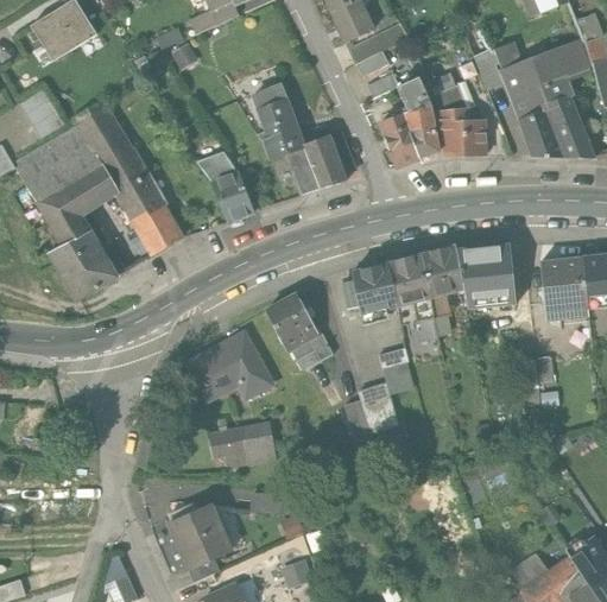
[(188,19),(195,33),(238,13),(232,0),(229,0),(214,7),(188,19)]
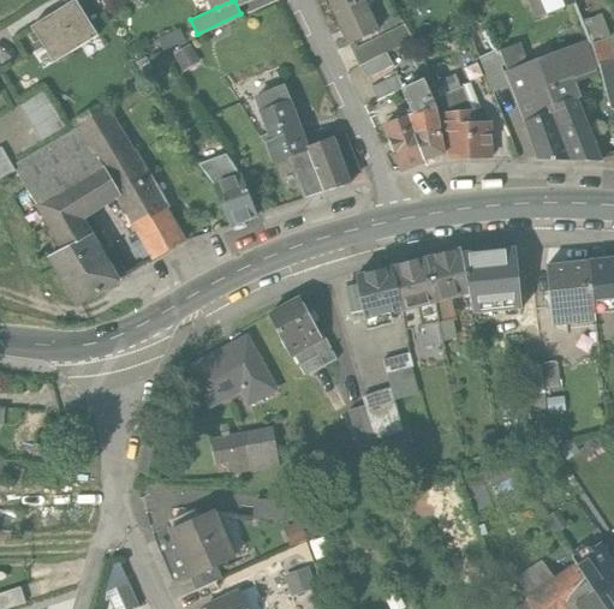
[(328,0),(349,41),(352,39),(377,28),(364,0),(328,0)]
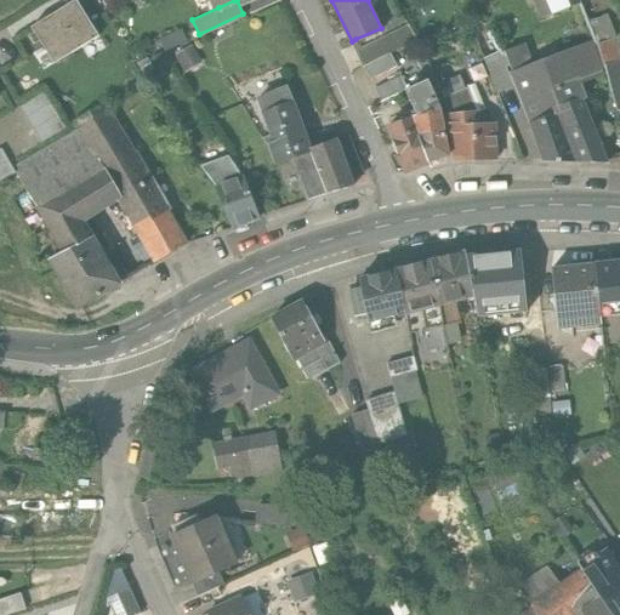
[(534,0),(542,18),(579,3),(578,0),(534,0)]
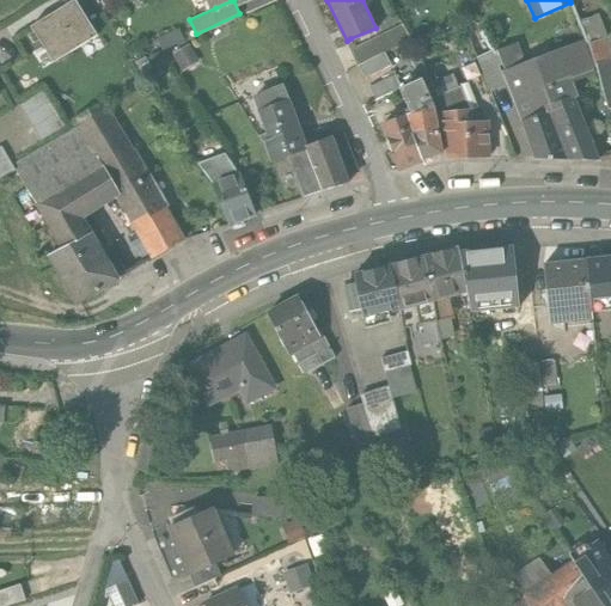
[(35,26),(55,60),(97,34),(77,1),(67,7),(35,26)]
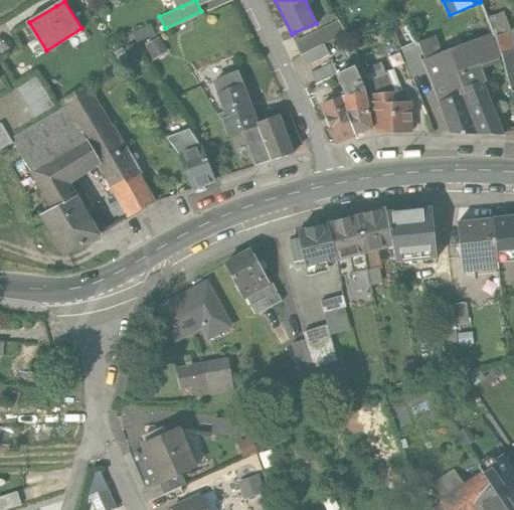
[(493,29),(510,26),(506,8),(490,11),(493,29)]
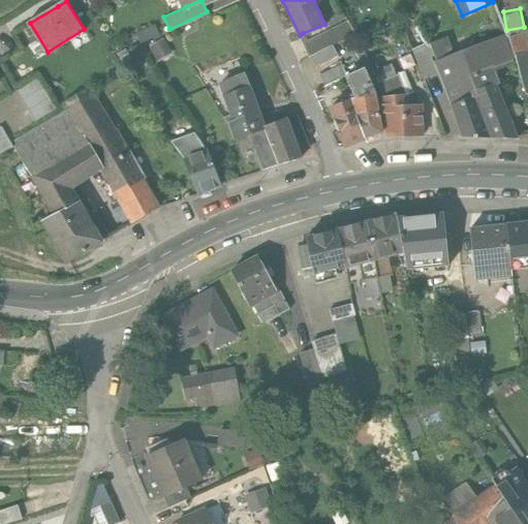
[(300,35),(309,54),(354,32),(348,19),(306,38),(303,33),(300,35)]
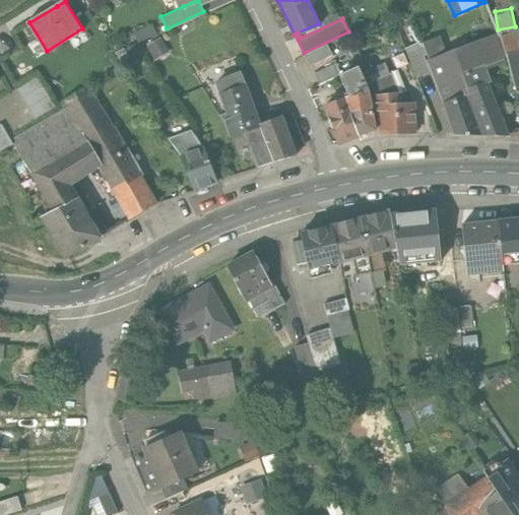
[(134,30),(138,40),(138,41),(156,34),(152,22),(134,30)]
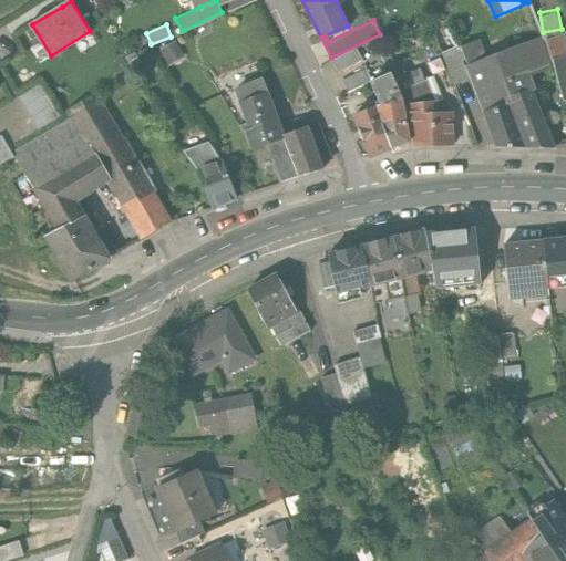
[(565,38),(564,33),(546,39),(554,64),(564,100),(565,100),(565,38)]
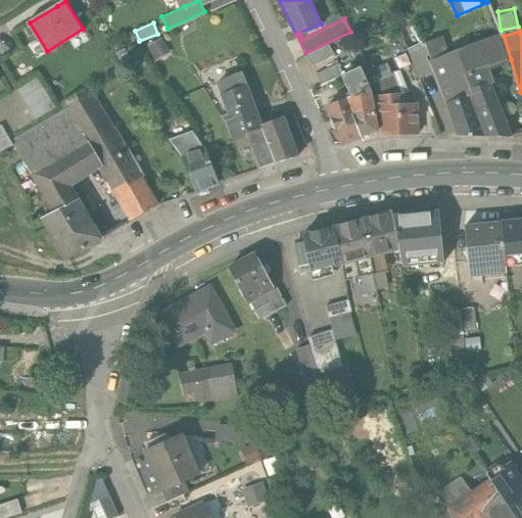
[(162,36),(148,44),(156,58),(170,50),(162,36)]
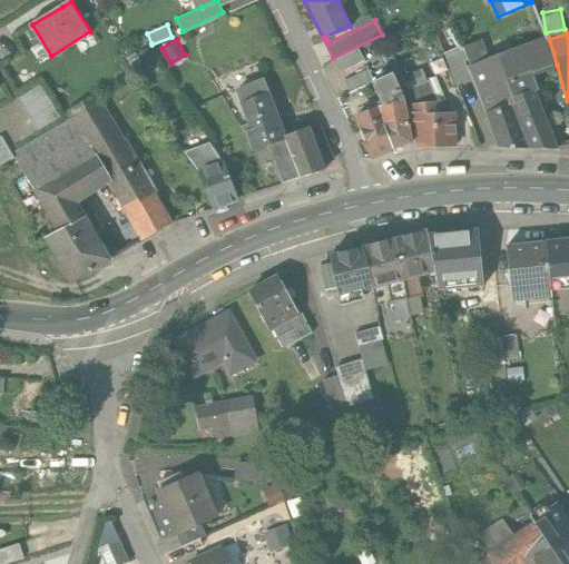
[(520,49),(531,76),(557,65),(549,39),(520,49)]
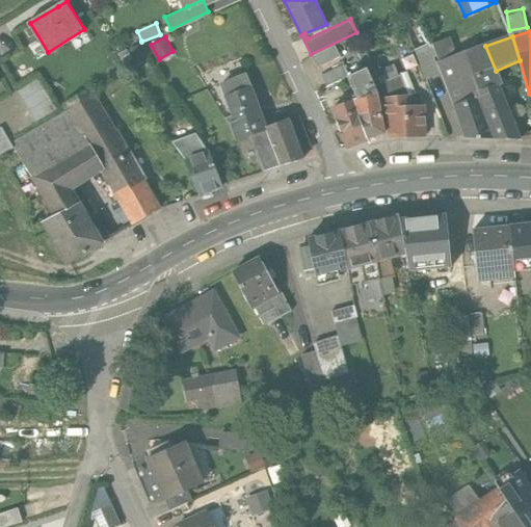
[(132,46),(137,55),(147,50),(141,42),(141,41),(132,46)]
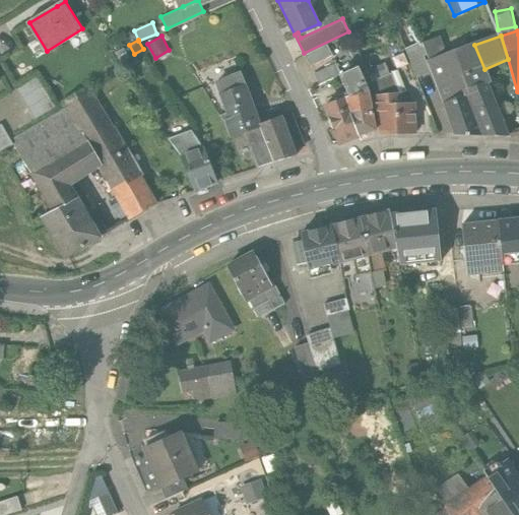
[(457,133),(482,134),(467,89),(474,87),(488,83),(491,82),(484,69),(474,45),(432,62),(457,133)]
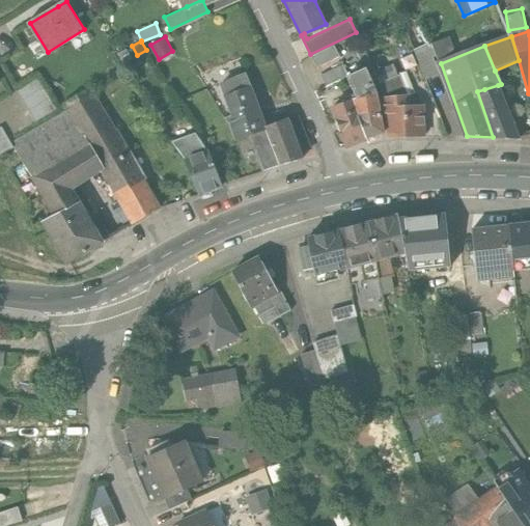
[(353,97),(355,104),(377,97),(375,90),(365,66),(345,75),(356,95),(353,97)]
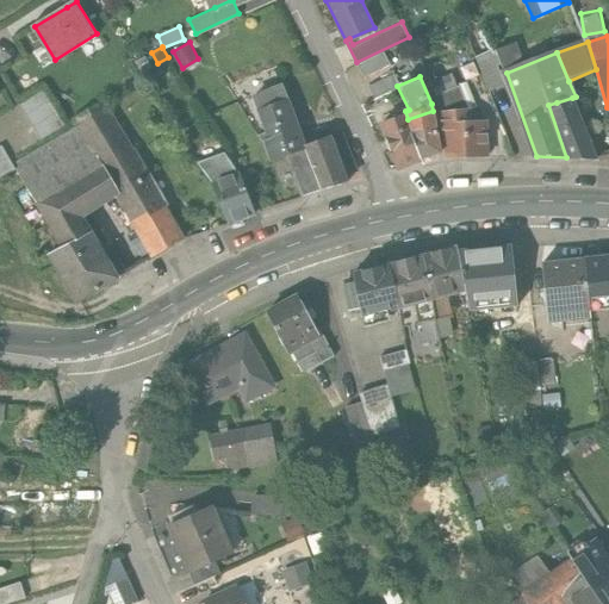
[(42,83),(20,97),(42,131),(62,119),(42,83)]
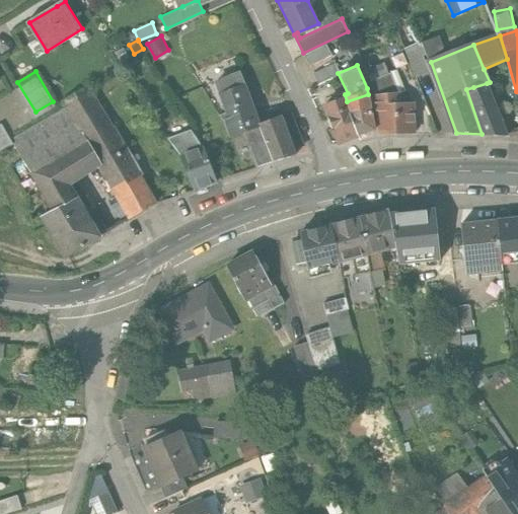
[(370,80),(375,93),(397,92),(396,81),(390,71),(370,80)]
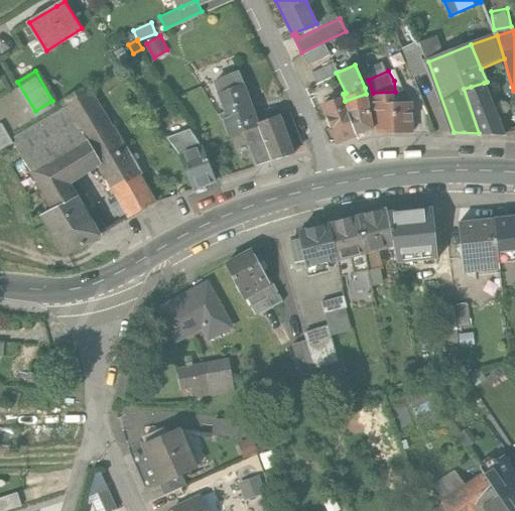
[(212,81),(217,94),(242,85),(237,72),(212,81)]
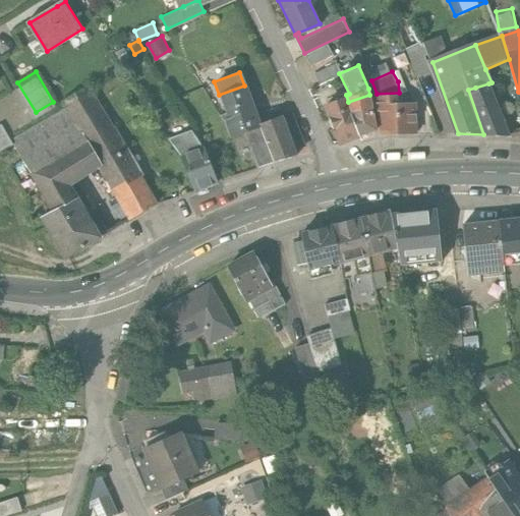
[(488,135),(509,136),(488,83),(475,88),(480,104),(478,105),(488,135)]
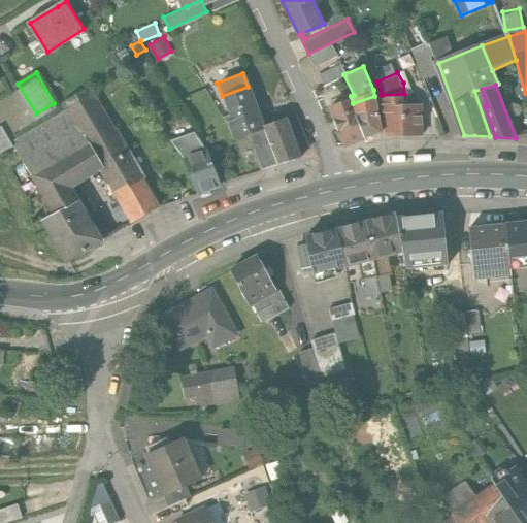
[(65,101),(68,106),(92,148),(104,168),(134,220),(161,204),(92,86),(65,101)]
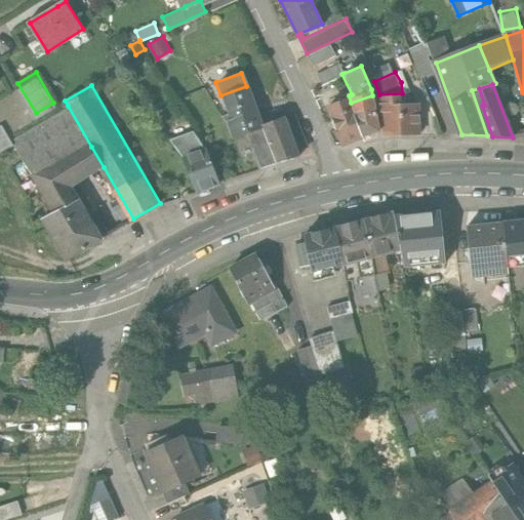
[(260,124),(246,86),(220,95),(230,120),(225,122),(232,140),(263,128),(260,124)]
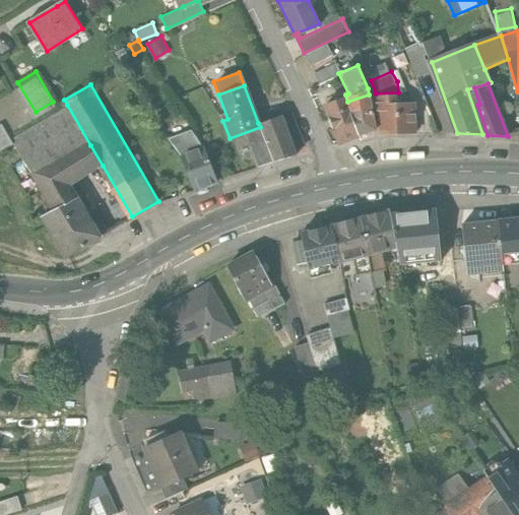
[(398,102),(398,92),(376,93),(377,132),(415,130),(414,102),(398,102)]
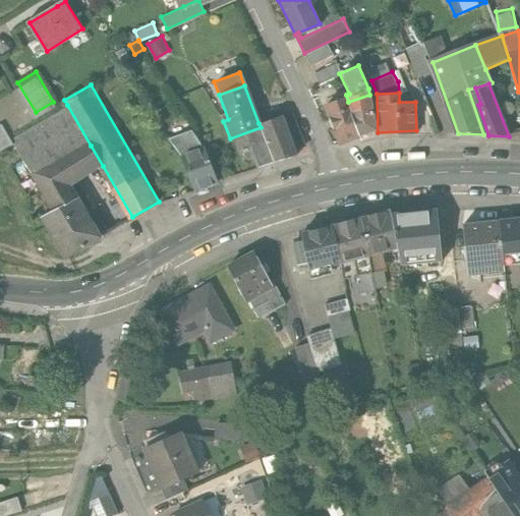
[(358,134),(357,131),(348,102),(346,95),(327,101),(340,140),(358,134)]
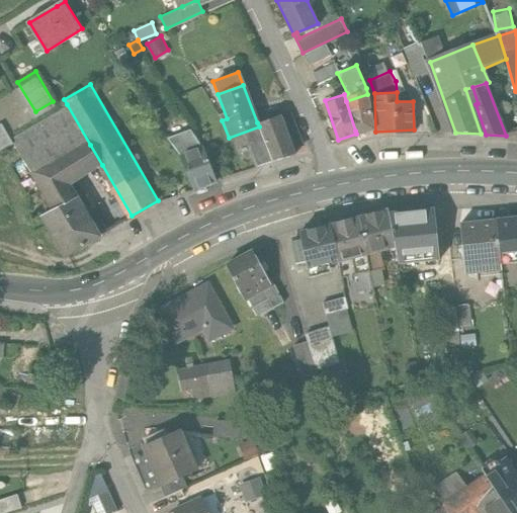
[(373,124),(367,94),(346,101),(355,131),(373,124)]
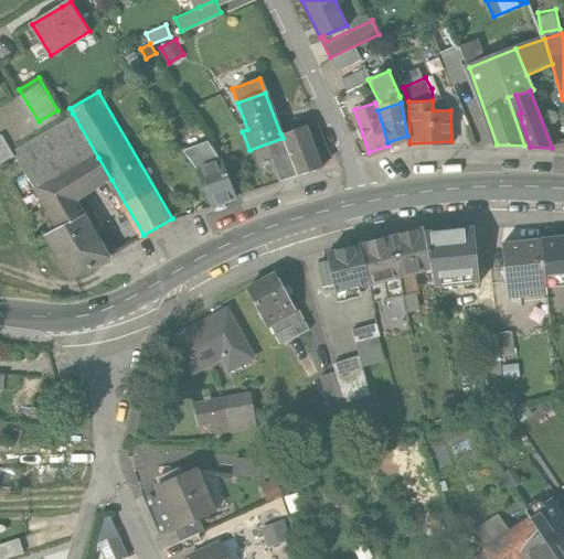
[(18,147),(39,192),(98,158),(73,114),(18,147)]
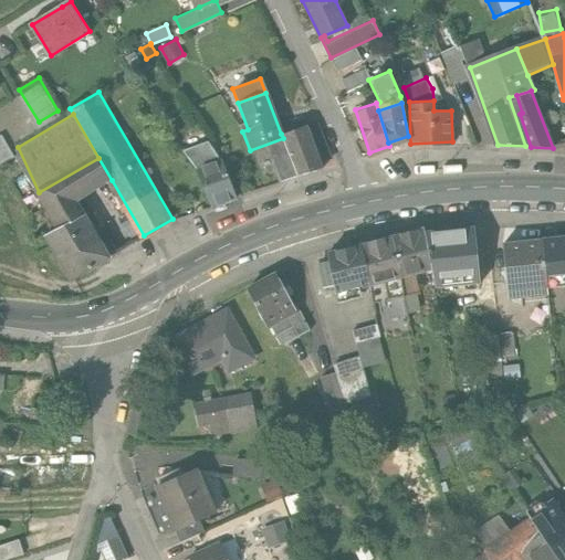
[(307,124),(281,134),(283,138),(296,175),(323,166),(307,124)]
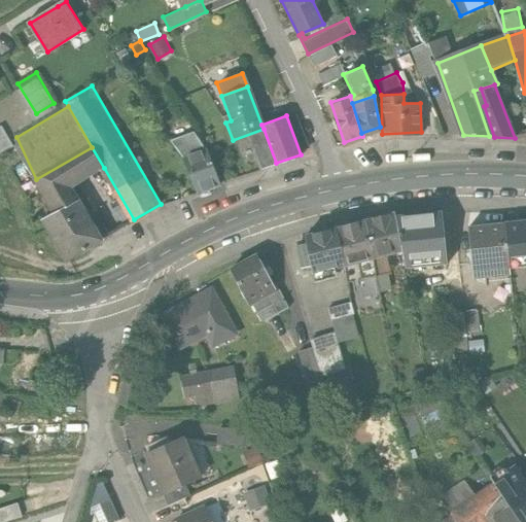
[(0,119),(0,148),(14,139),(2,119),(0,119)]
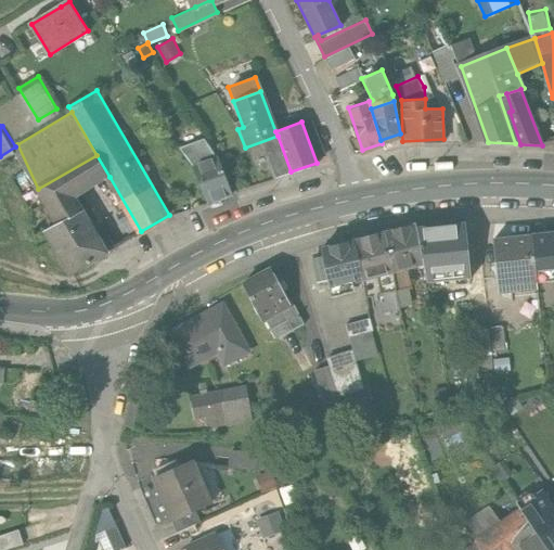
[(110,177),(97,155),(38,189),(60,226),(84,212),(75,196),(110,177)]
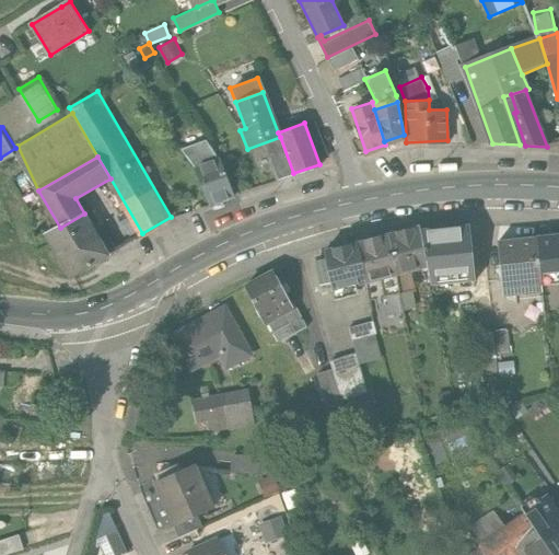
[(195,169),(208,203),(234,193),(220,159),(195,169)]
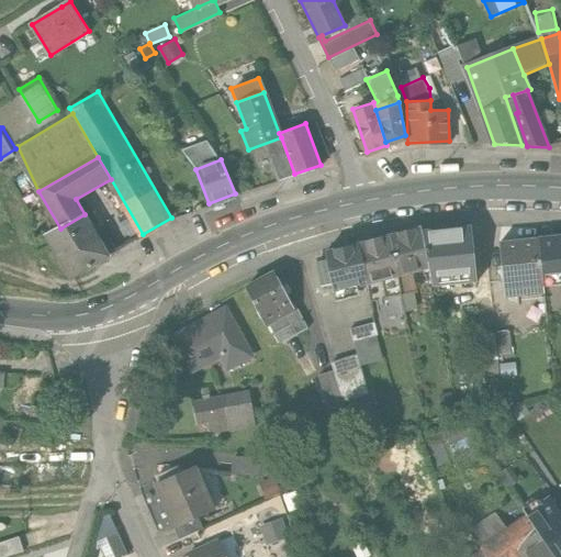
[(110,257),(85,214),(60,229),(46,236),(71,280),(110,257)]
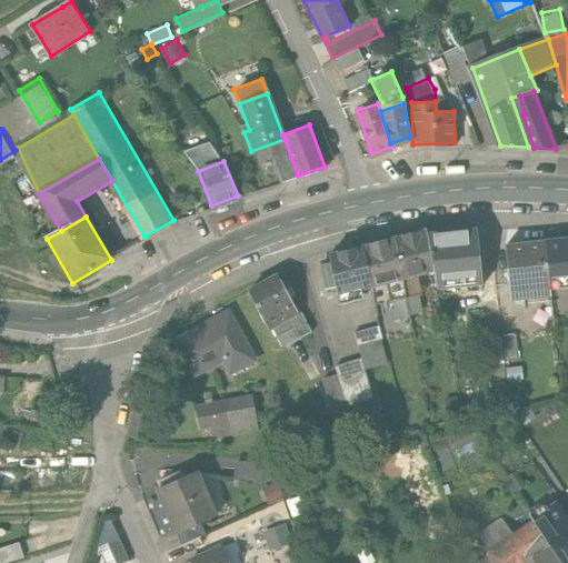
[(477,227),(427,232),(435,268),(438,287),(482,281),(477,227)]
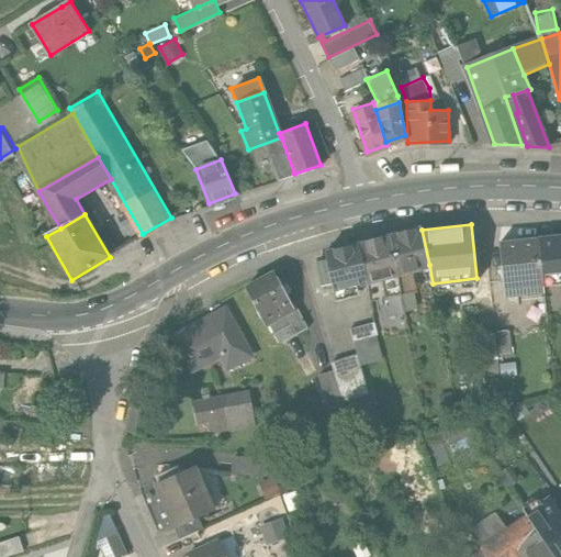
[(396,274),(429,265),(422,230),(421,225),(390,234),(396,274)]
